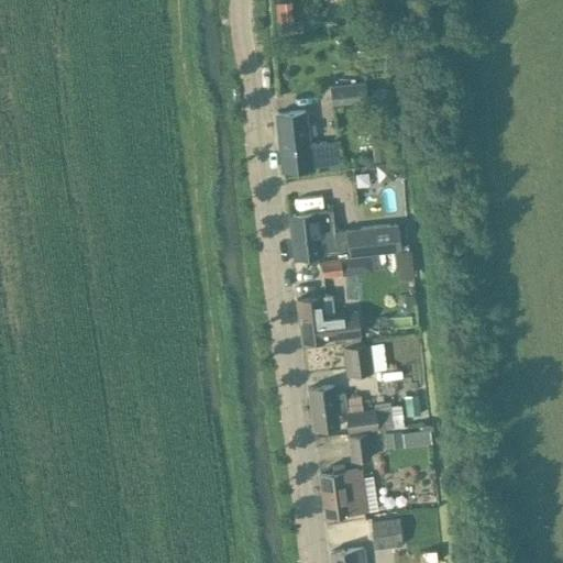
[(277,29),(293,28),(290,1),(275,2),(277,29)]
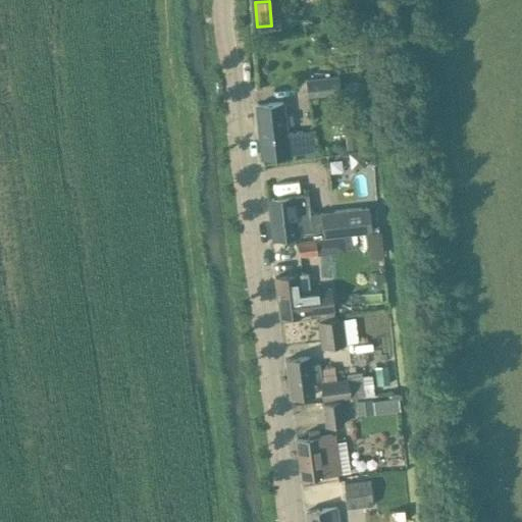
[(306,81),(308,98),(340,94),(337,76),(306,81)]
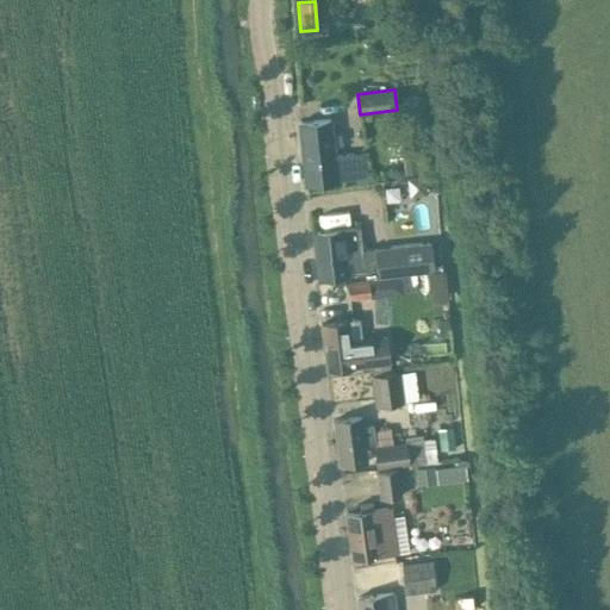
[(417,95),(402,97),(403,107),(418,106),(417,95)]
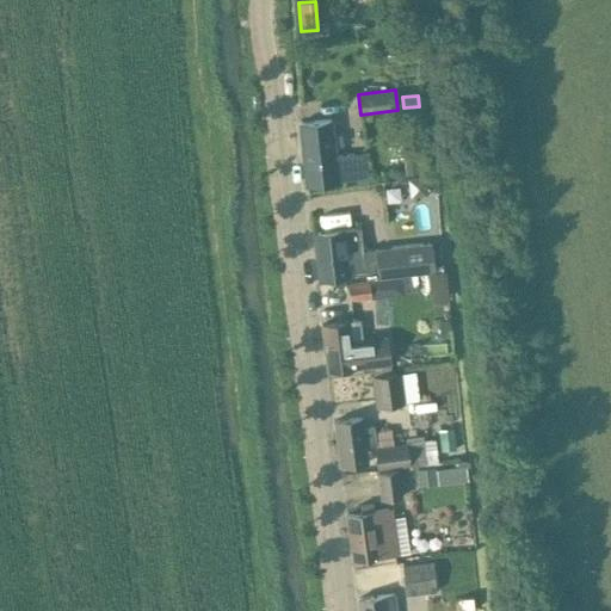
[(300,122),(307,185),(357,179),(357,183),(371,181),(368,152),(334,155),(333,146),(344,144),(343,135),(332,135),(329,118),(300,122)]
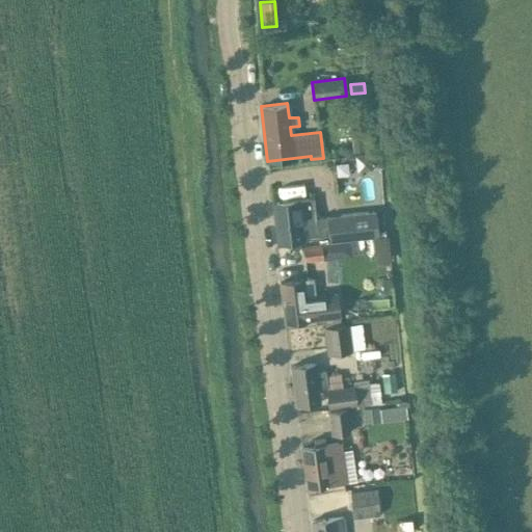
[(370,153),(355,155),(358,170),(373,168),(370,153)]
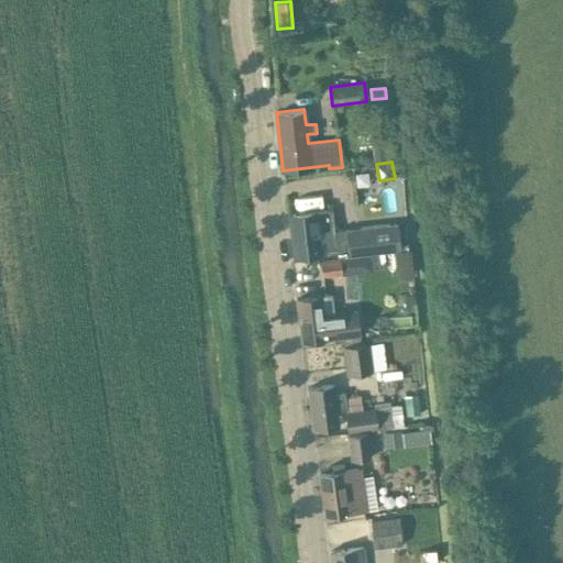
[(288,213),(294,255),(338,251),(339,255),(400,246),(398,221),(334,232),(331,209),(288,213)]
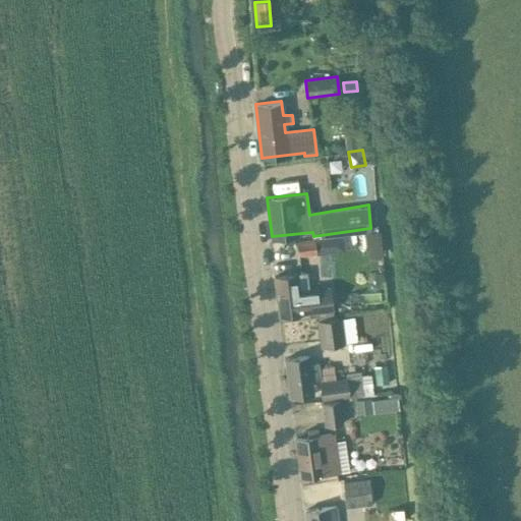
[(331,253),(329,236),(314,237),(314,239),(297,241),(298,255),(316,254),(331,253)]
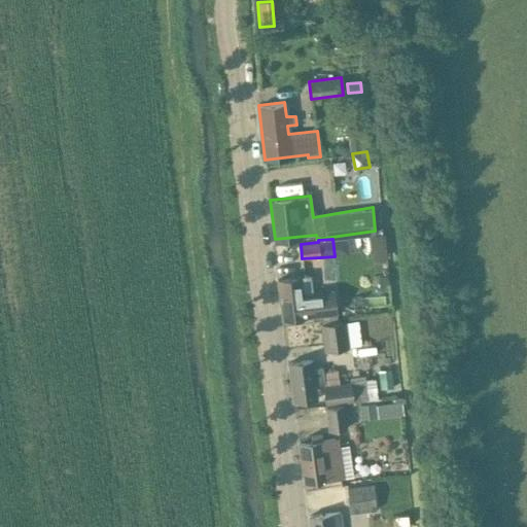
[(282,320),(307,316),(315,315),(310,275),(277,279),(282,320)]
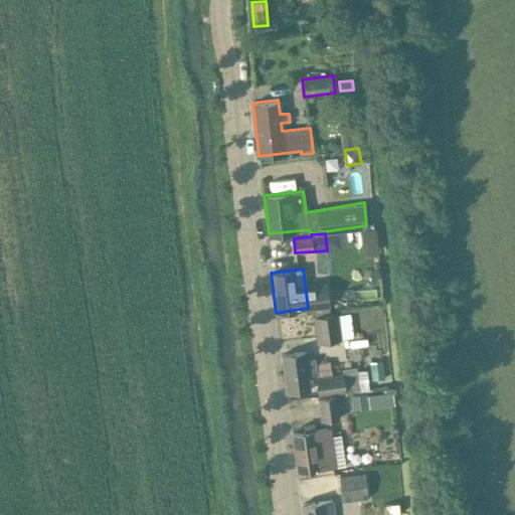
[(337,312),(313,316),(316,342),(354,337),(350,312),(338,314),(337,312)]
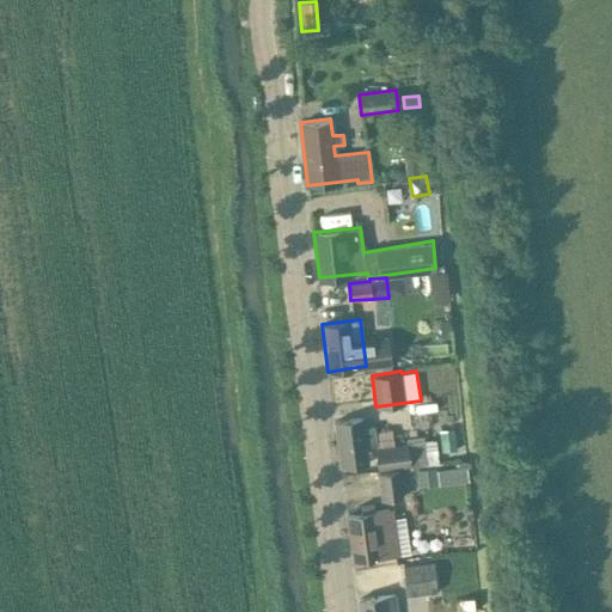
[(375,426),(363,427),(362,417),(335,421),(341,466),(368,463),(366,446),(378,445),(375,426)]
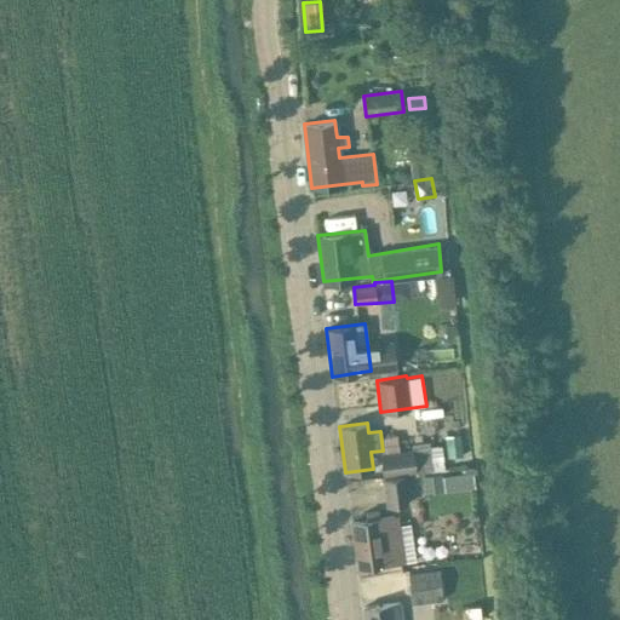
[(380,453),(384,476),(415,472),(432,470),(445,469),(442,443),(430,445),(430,440),(411,443),(412,449),(380,453)]
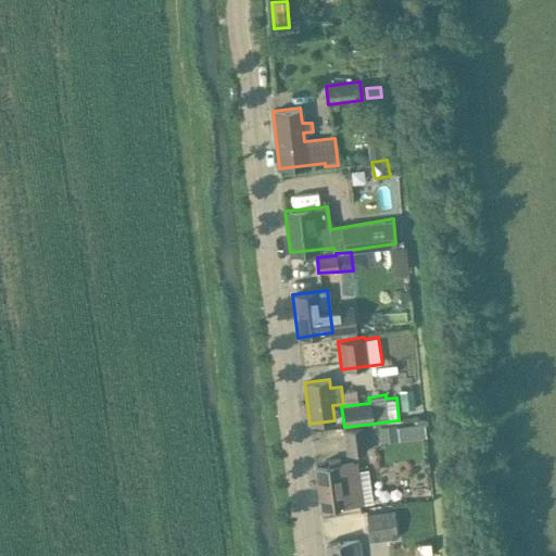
[(380,430),(382,441),(420,433),(418,422),(380,430)]
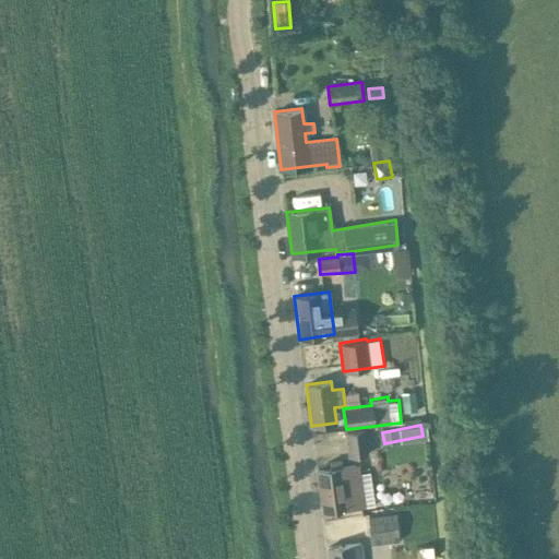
[(365,429),(346,431),(348,454),(348,456),(368,454),(365,429)]
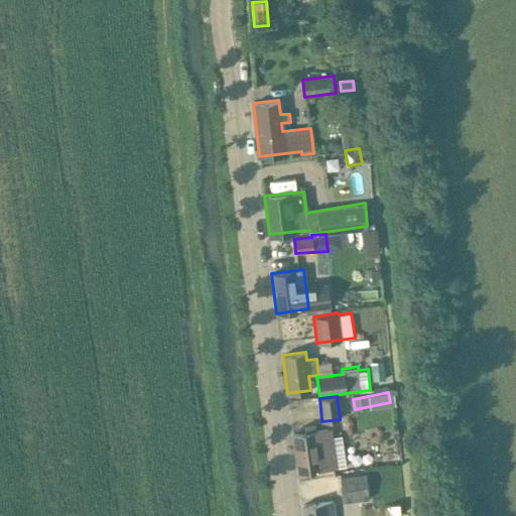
[(305,432),(292,434),(297,472),(334,467),(329,428),(316,430),(315,423),(304,425),(305,432)]
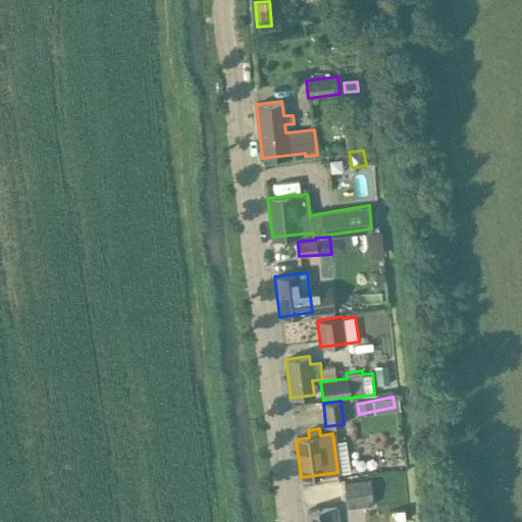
[(370,479),(344,481),(347,507),(372,505),(370,479)]
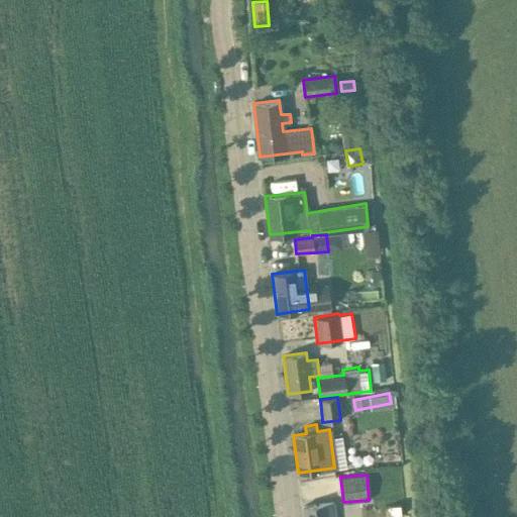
[(334,516),(333,502),(303,506),(304,516),(334,516)]
